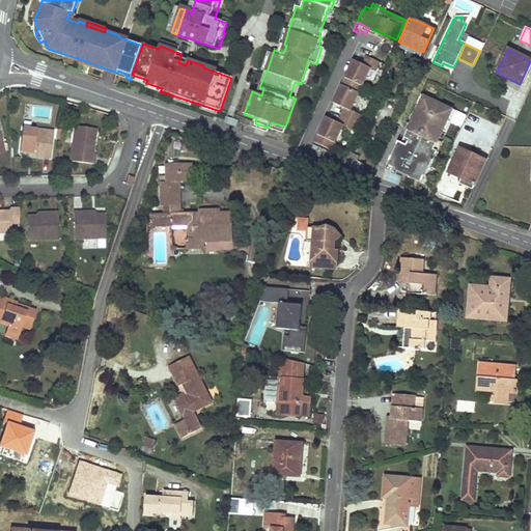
[(379,62),(366,56),(362,64),(369,68),(374,71),(379,62)]
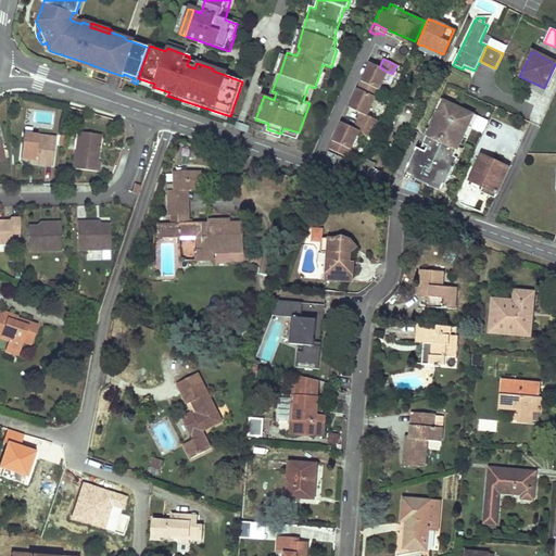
[(109,76),(110,72),(84,62),(83,66),(93,71),(95,68),(97,70),(96,72),(109,76)]
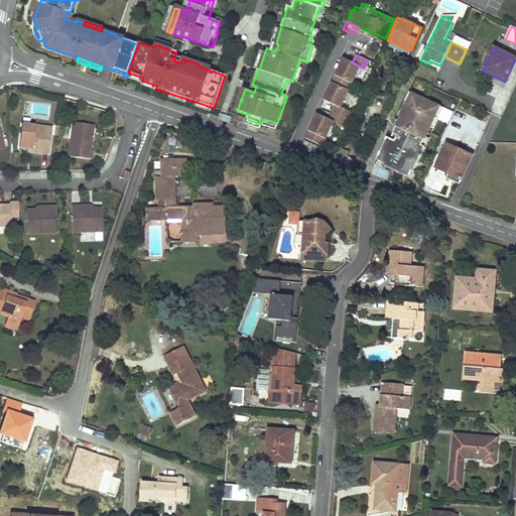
[(352,62),(344,58),(324,100),(336,105),(340,107),(359,67),(352,62)]
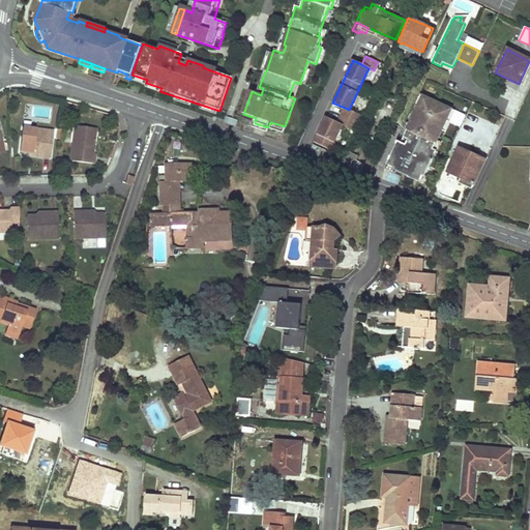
[(295,98),(300,84),(294,82),(289,96),(295,98)]
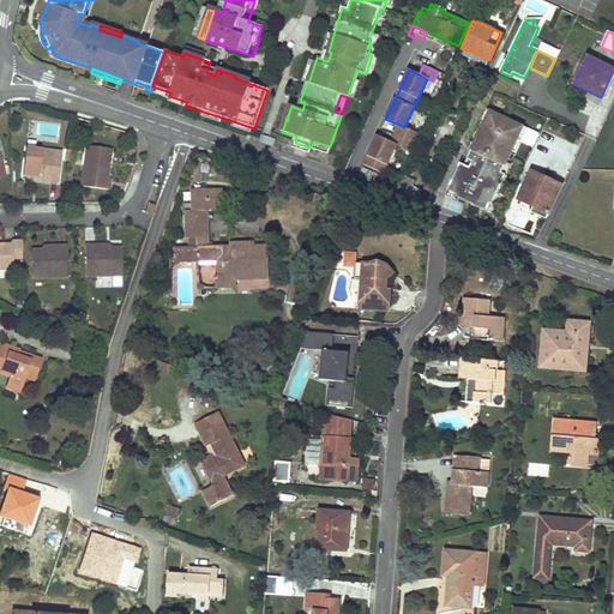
[(461,112),(456,122),(462,125),(467,114),(461,112)]
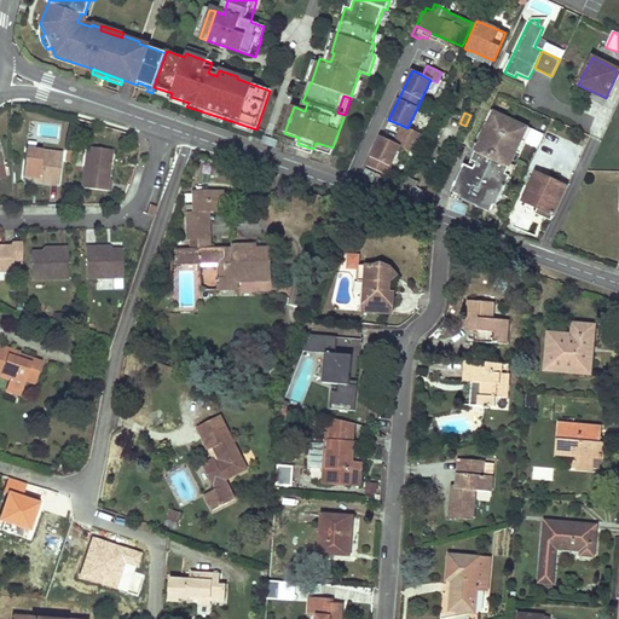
[(408,128),(403,126),(394,144),(399,146),(415,154),(423,136),(408,128)]
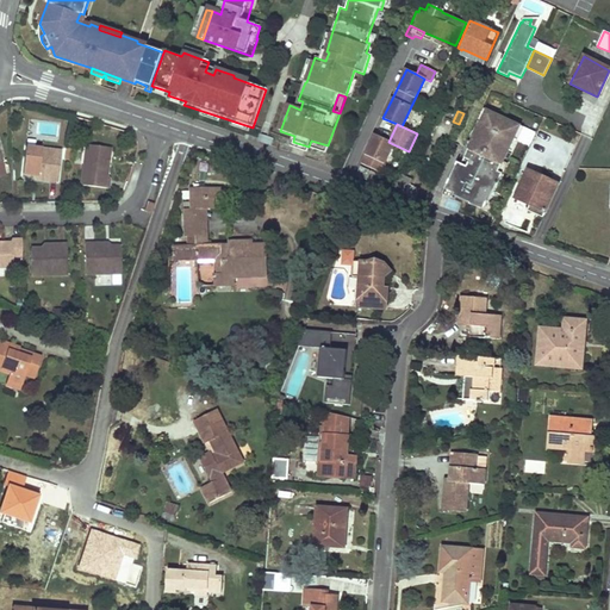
[(361,163),(380,172),(393,144),(388,142),(375,135),(361,163)]
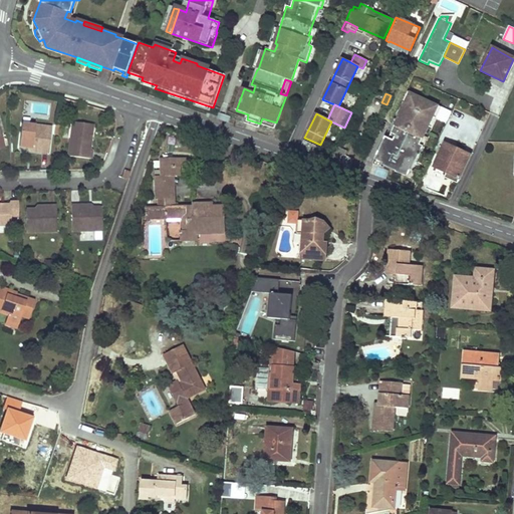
[(92,124),(71,121),(66,157),(90,160),(91,151),(88,151),(92,124)]
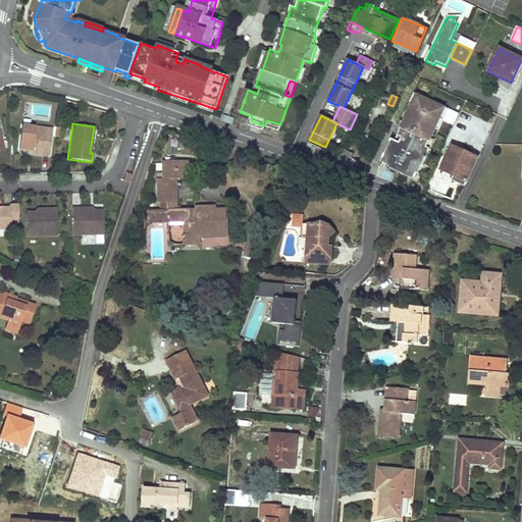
[(49,157),(52,131),(21,126),(18,150),(32,152),(32,155),(49,157)]
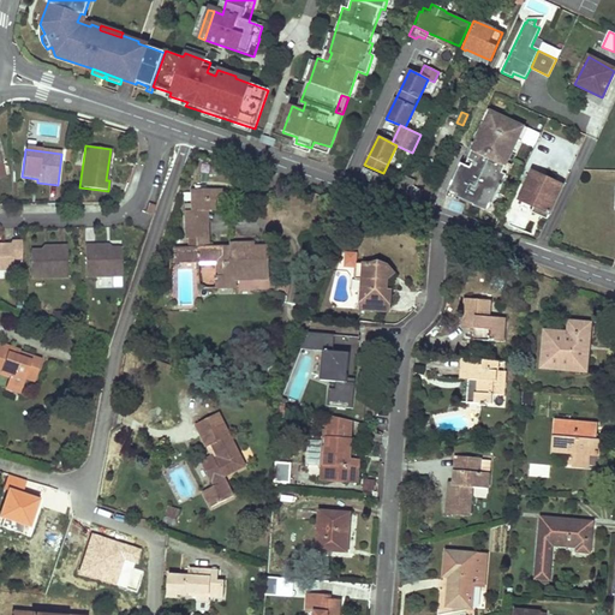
[(533,213),(549,220),(565,185),(533,172),(520,199),(536,207),(533,213)]
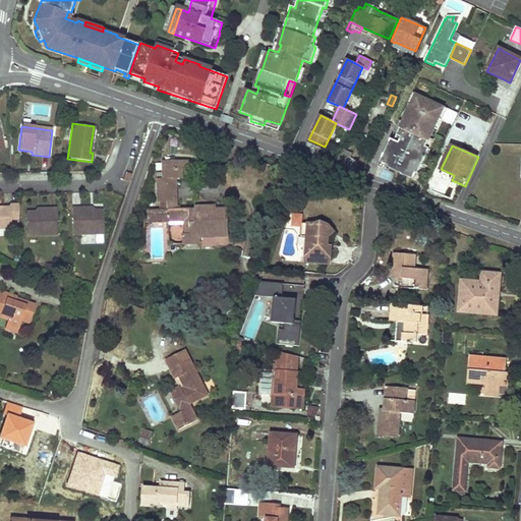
[(340,149),(334,162),(344,166),(347,163),(351,154),(340,149)]
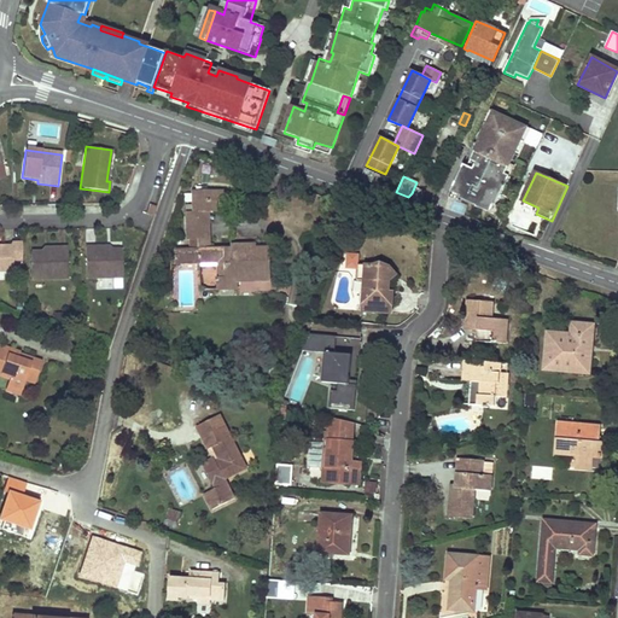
[(226,190),(194,191),(194,213),(187,213),(187,239),(199,239),(210,239),(209,213),(217,213),(217,200),(226,202),(226,190)]
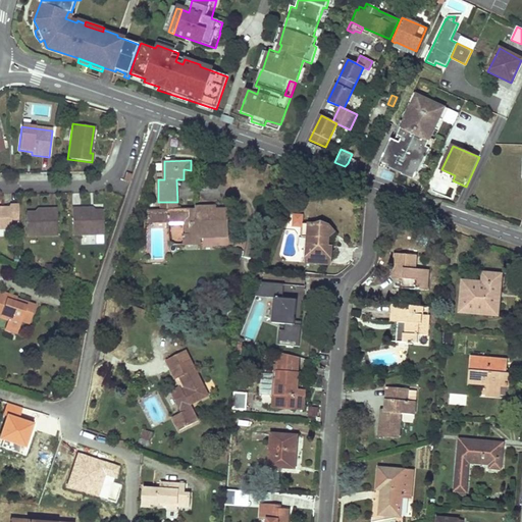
[(9,209),(0,208),(0,229),(10,230),(9,221),(17,221),(17,205),(9,205),(9,209)]
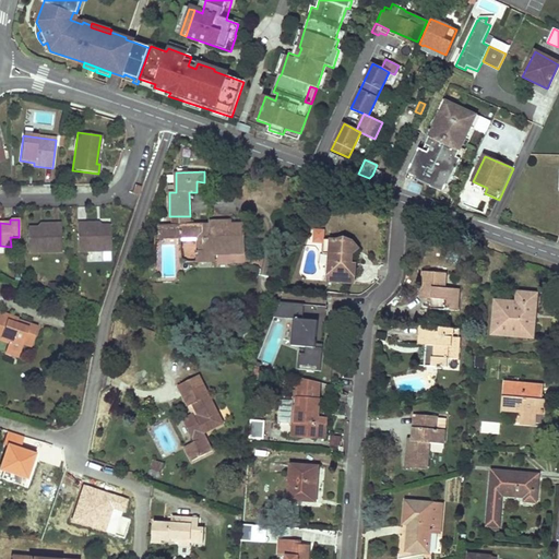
[(245,256),(245,223),(221,224),(221,219),(209,221),(210,224),(190,224),(180,224),(158,225),(158,229),(155,229),(155,234),(154,234),(154,239),(158,239),(158,237),(180,237),(180,239),(203,238),(203,251),(197,252),(197,263),(216,262),(215,252),(230,252),(230,256),(245,256)]
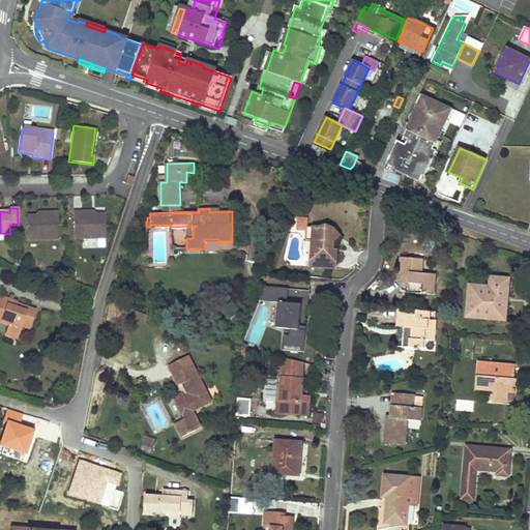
[(90,212),(72,212),(72,239),(105,239),(105,215),(91,215),(90,212)]
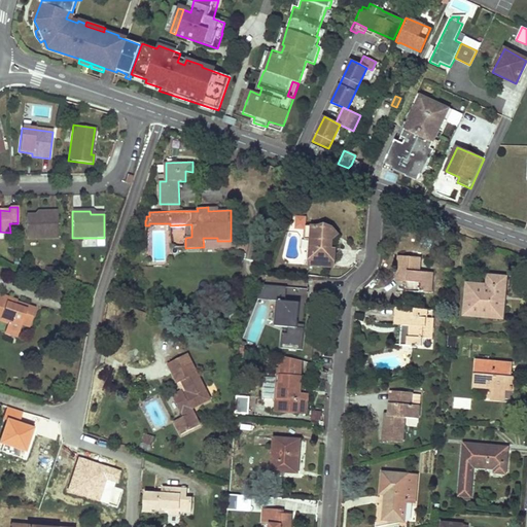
[(38,216),(26,215),(26,239),(58,239),(57,212),(38,212),(38,216)]
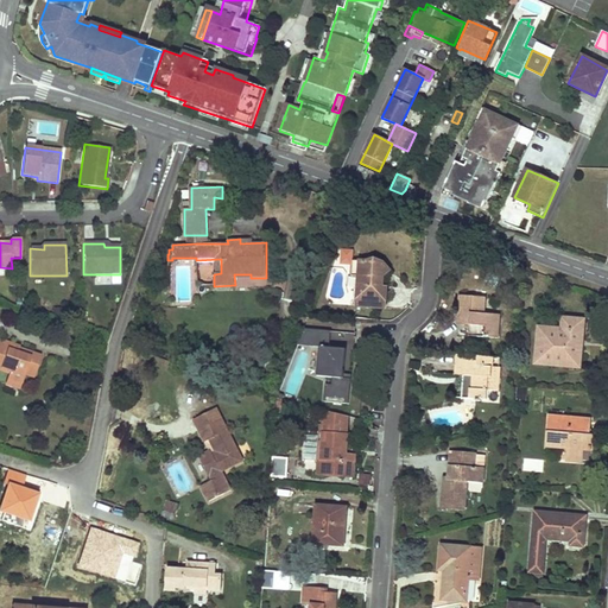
[(368,260),(352,259),(350,274),(358,276),(356,304),(384,305),(385,284),(381,284),(381,274),(390,268),(384,261),(378,260),(375,257),(371,257),(368,260)]
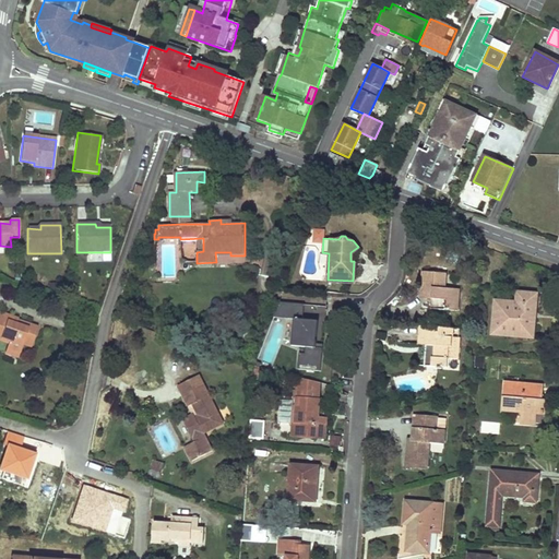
[(443,289),(444,273),(421,272),(419,298),(430,299),(430,309),(456,310),(459,289),(443,289)]
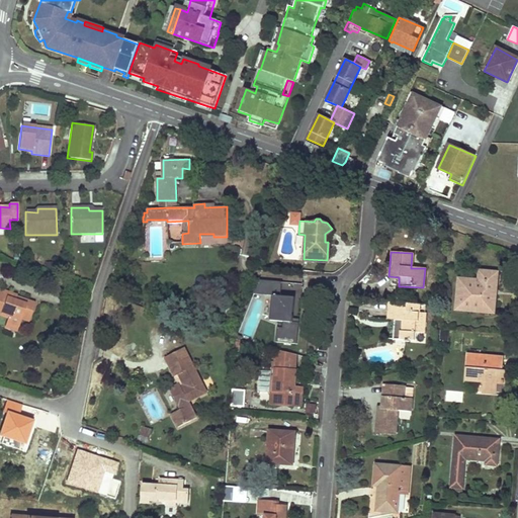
[(479,279),(458,278),(456,310),(494,313),(496,295),(492,295),(493,282),(497,282),(498,272),(479,270),(479,279)]
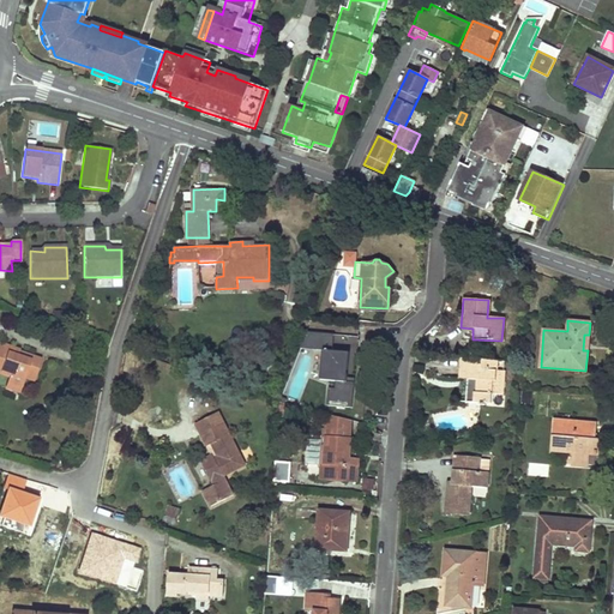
[(332,333),(306,332),(299,349),(323,350),(331,351),(332,333)]
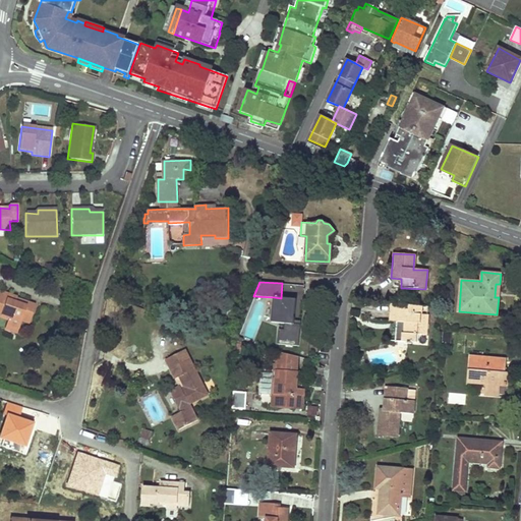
[(16,297),(0,291),(0,316),(7,320),(5,325),(17,330),(20,321),(29,324),(36,304),(27,301),(25,306),(14,302),(16,297)]
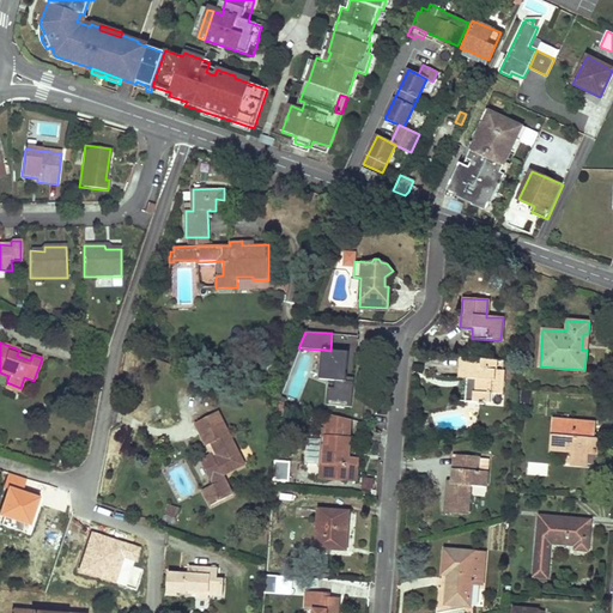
[(346,377),(349,351),(331,351),(322,350),(320,380),(335,381),(335,388),(328,387),(327,405),(352,406),(354,377),(346,377)]
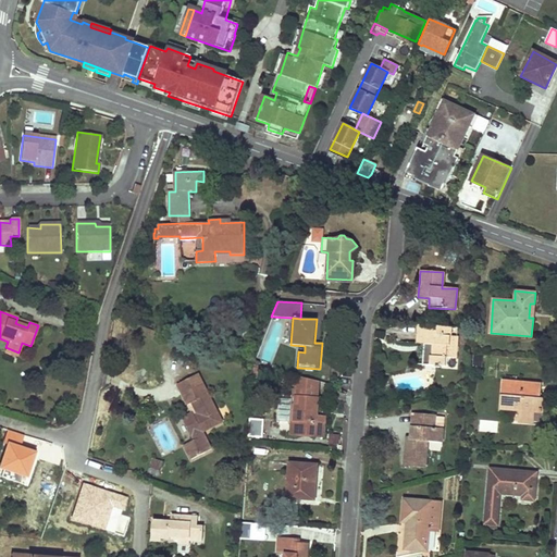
[(450,326),(421,325),(420,342),(423,342),(423,364),(435,366),(435,368),(441,368),(441,366),(446,366),(446,357),(456,357),(456,345),(453,345),(453,336),(450,336),(450,326)]
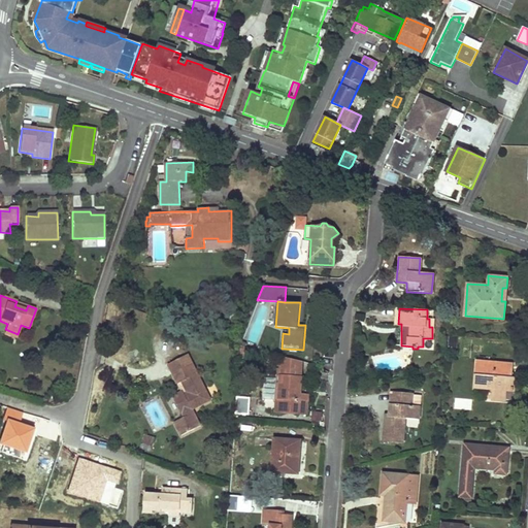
[(242,338),(237,336),(234,344),(240,348),(242,338)]
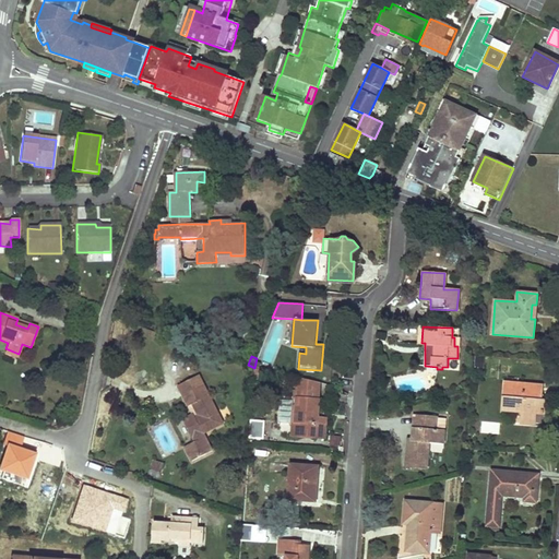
[(222,425),(198,377),(177,388),(188,408),(195,403),(203,419),(195,423),(192,417),(182,421),(193,444),(185,449),(191,463),(212,452),(203,435),(222,425)]
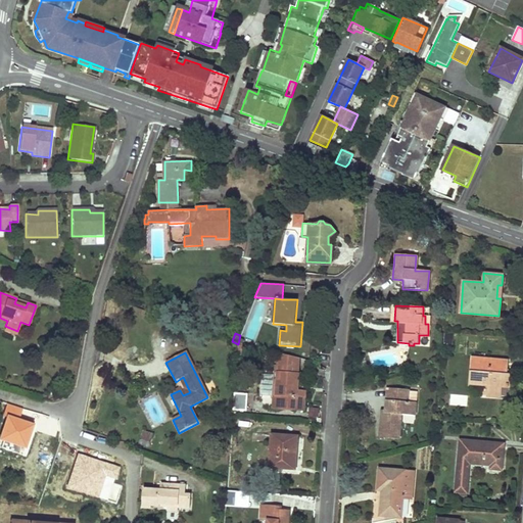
[(297,382),(298,372),(299,359),(277,353),(276,372),(279,372),(279,379),(276,379),(276,394),(279,394),(278,409),(305,410),(305,396),(297,396),(297,389),(293,389),(293,382),(297,382)]
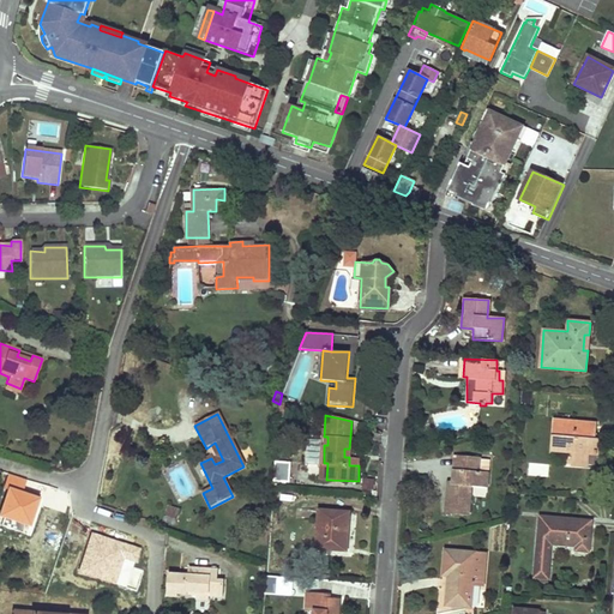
[(594,439),(595,422),(554,420),(552,450),(575,452),(573,463),(588,464),(589,452),(597,453),(599,440),(594,439)]
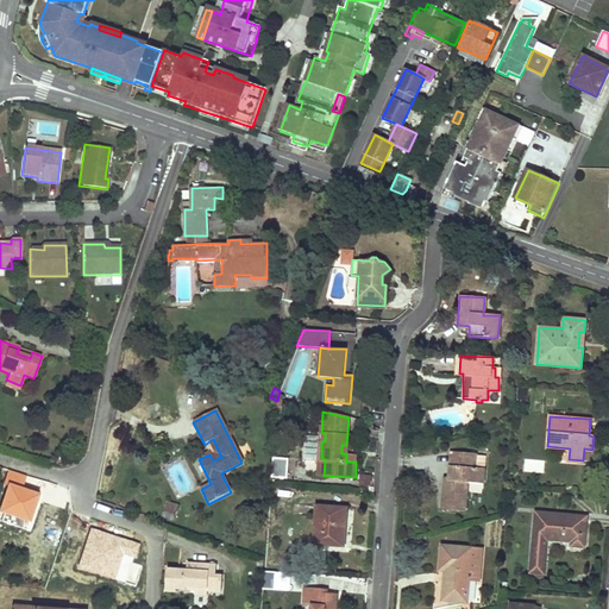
[(584,449),(583,460),(591,462),(592,450),(584,449)]
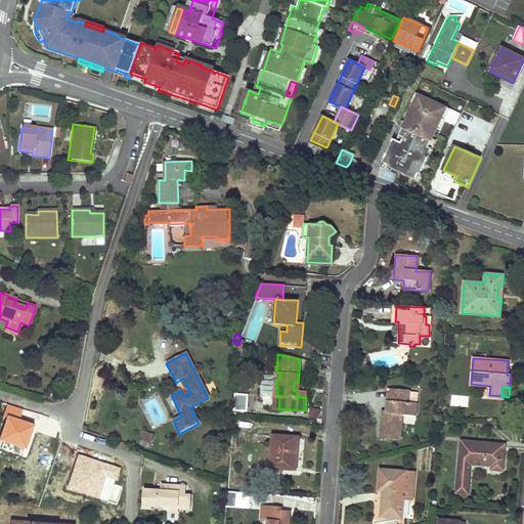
[(408,402),(409,391),(391,389),(390,401),(386,400),(386,410),(386,413),(390,413),(390,420),(382,419),(380,438),(400,440),(401,415),(416,416),(417,402),(408,402)]
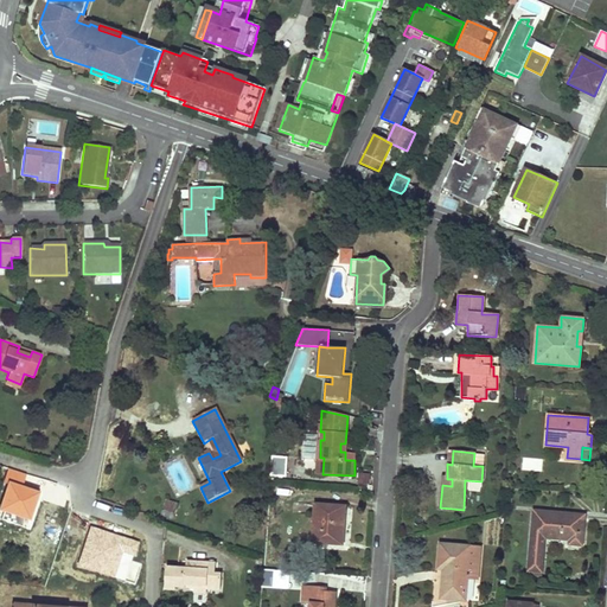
[(473,466),(483,466),(484,454),(474,453),(473,466)]
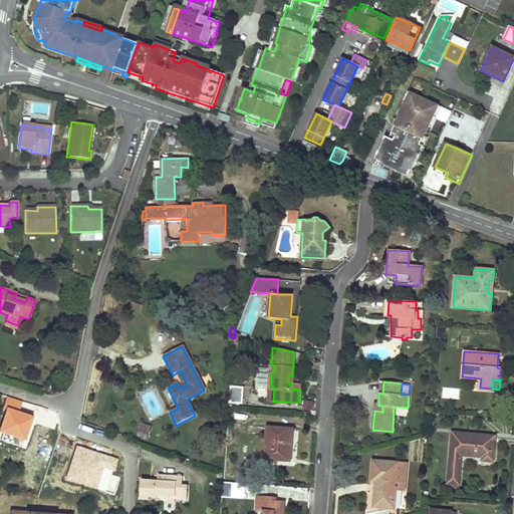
[(243,387),(230,387),(230,404),(243,404),(243,387)]
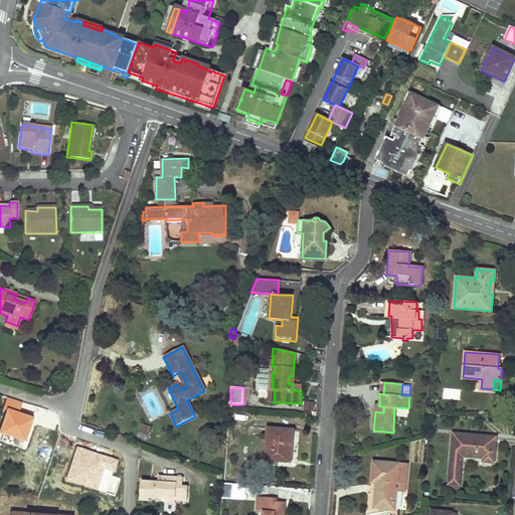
[(22,402),(8,397),(3,411),(7,413),(0,432),(0,433),(25,443),(34,418),(19,412),(22,402)]
